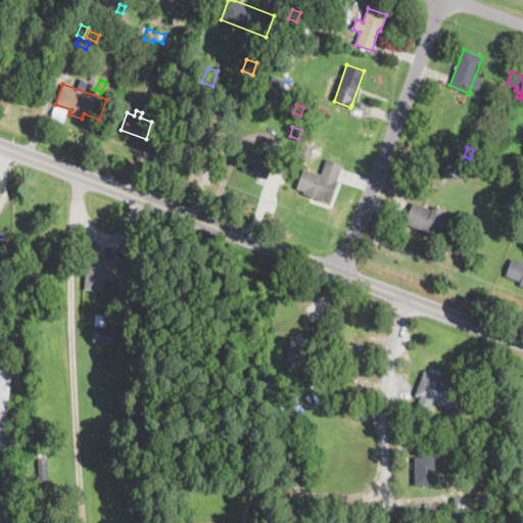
[(308,152),(306,159),(298,157),(300,150),(308,152)]
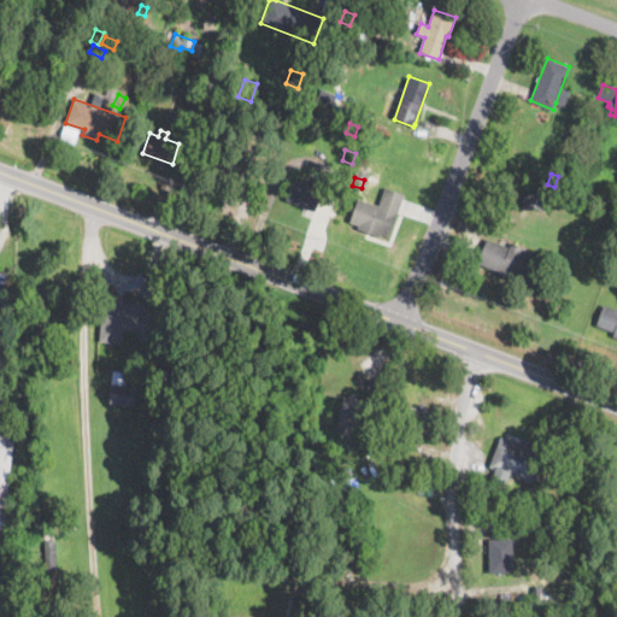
[(311,181),(309,186),(323,191),(315,212),(283,201),(291,178),(301,182),(304,178),(311,181)]
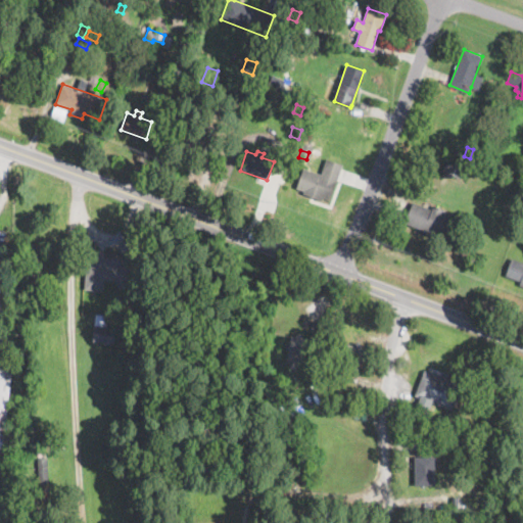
[(341,169),(338,180),(332,197),(323,194),(322,199),(303,193),(303,191),(297,188),(303,169),(322,174),(326,159),(342,164),(341,169)]
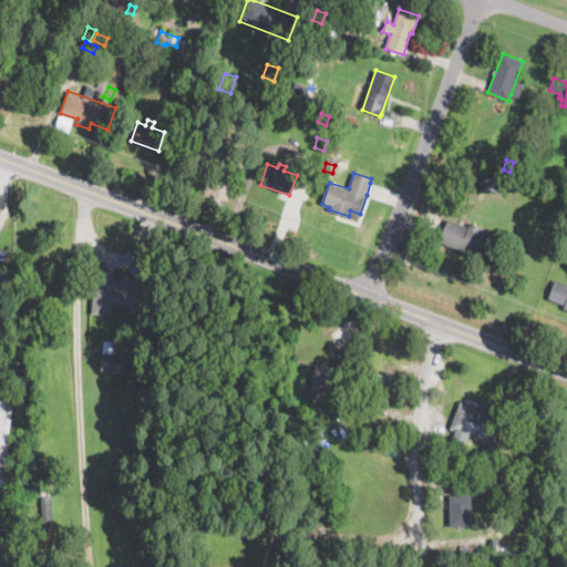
[(495,181),(490,194),(478,188),(484,176),(495,181)]
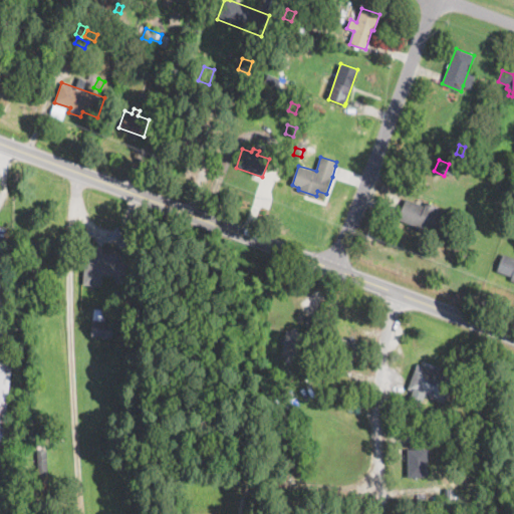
[(457,166),(453,176),(446,173),(450,163),(457,166)]
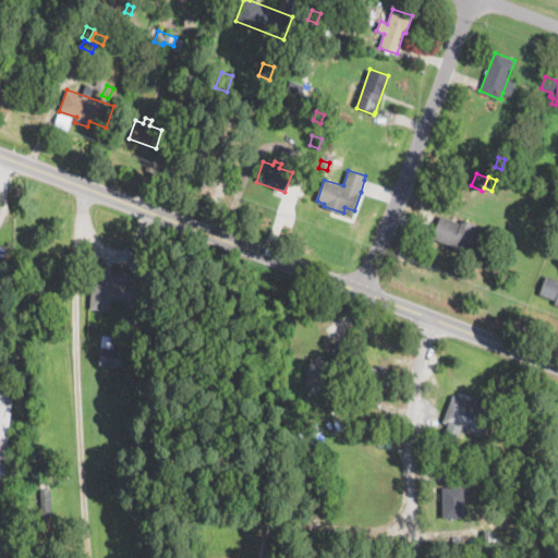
[(451,220),(460,223),(462,219),(487,230),(477,256),(466,252),(465,254),(450,249),(450,246),(432,238),(440,216),(451,220)]
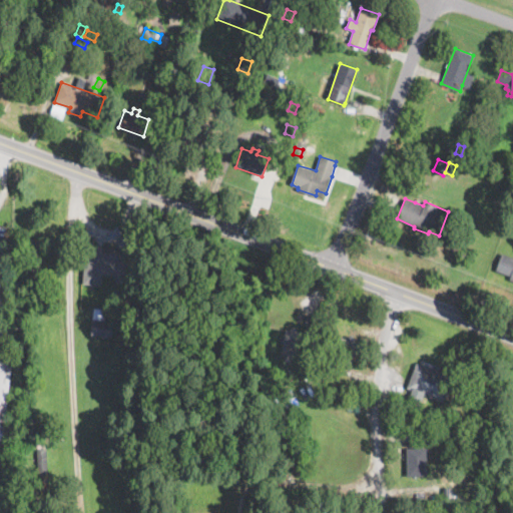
[(129,263),(128,278),(114,277),(114,275),(101,274),(101,285),(82,284),(83,264),(81,264),(82,249),(98,250),(98,252),(118,253),(117,262),(129,263)]
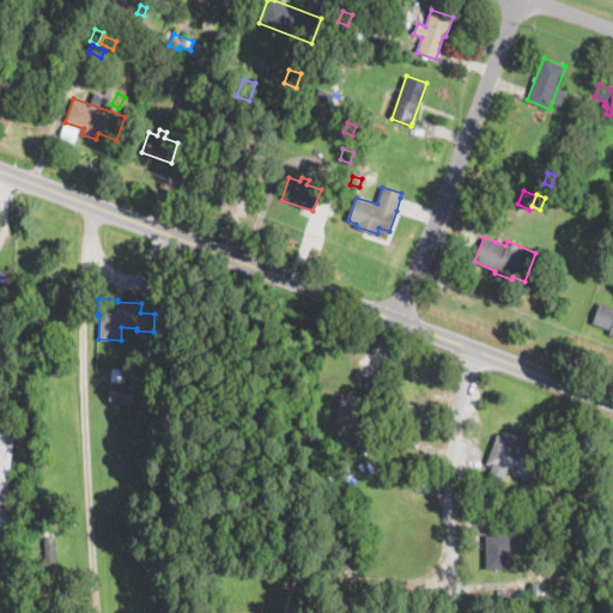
[(612,308),(612,335),(610,334),(611,329),(593,322),(600,303),(612,308)]
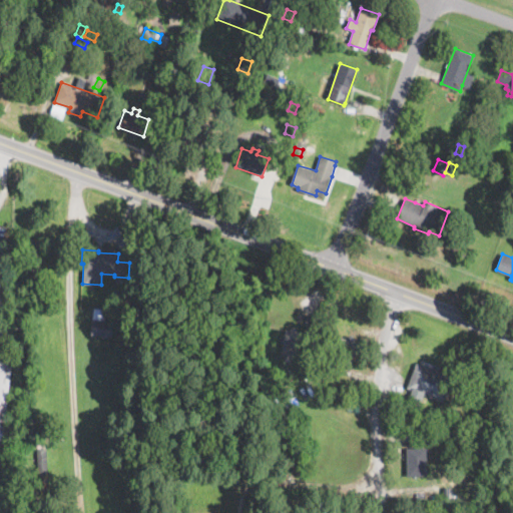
[(305,340),(304,345),(299,344),(297,357),(281,354),(286,329),(307,333),(305,340)]
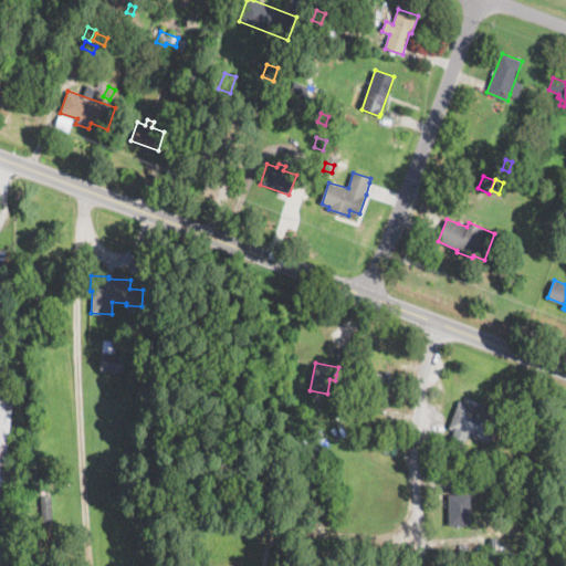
[(395,379),(386,401),(381,399),(380,402),(371,399),(373,396),(368,394),(376,371),(395,379)]
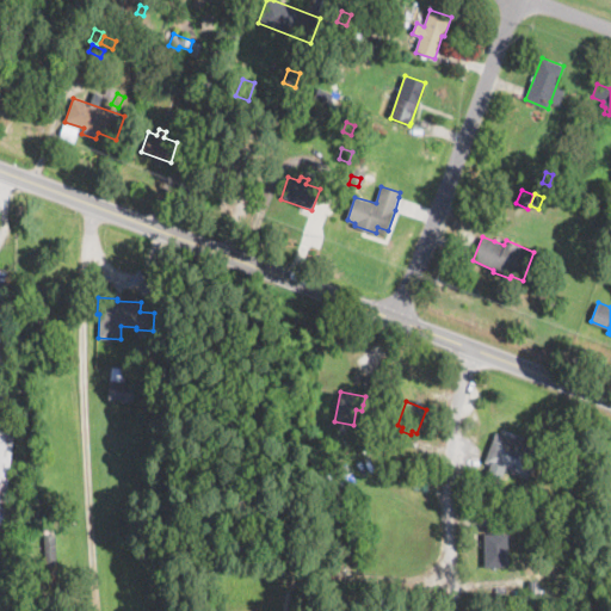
[(0,425),(16,427),(4,522),(0,520),(0,425)]
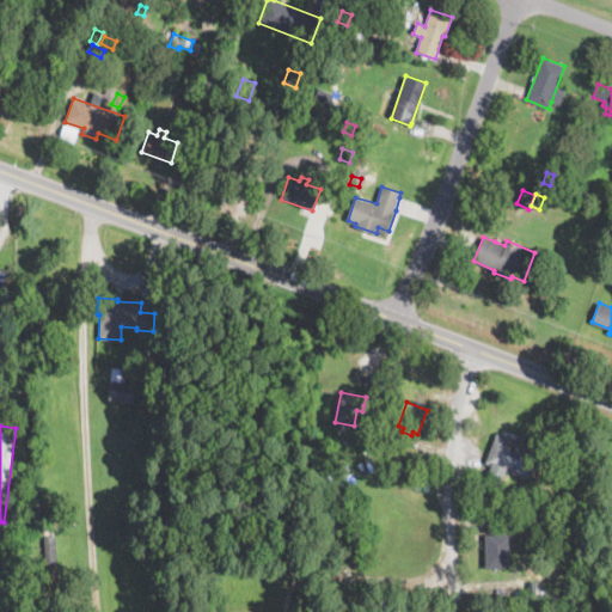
[(540,450),(528,479),(506,471),(497,494),(483,489),(491,465),(484,463),(496,433),(540,450)]
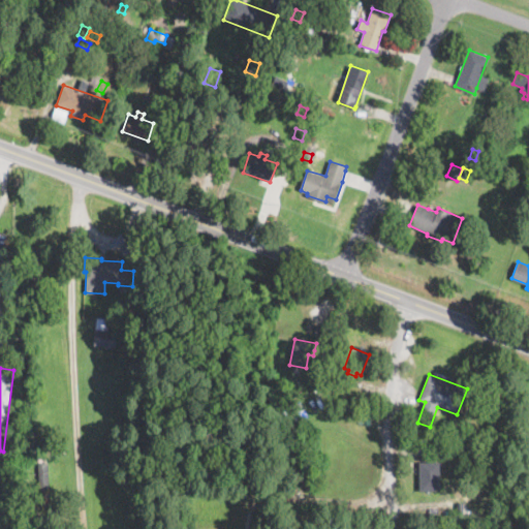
[(371,415),(370,425),(365,425),(365,423),(358,423),(358,421),(365,421),(365,414),(371,415)]
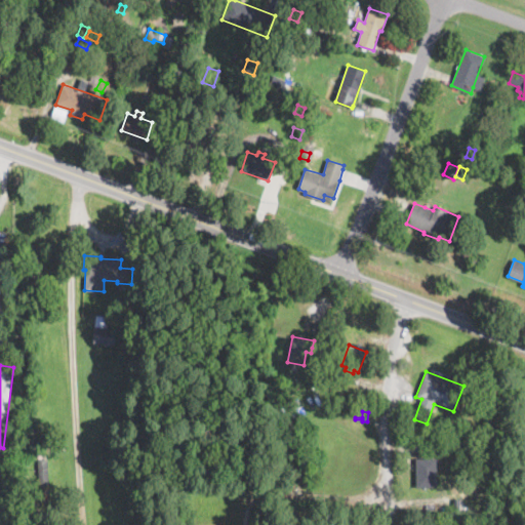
[(294,431),(290,434),(284,427),(288,423),(294,431)]
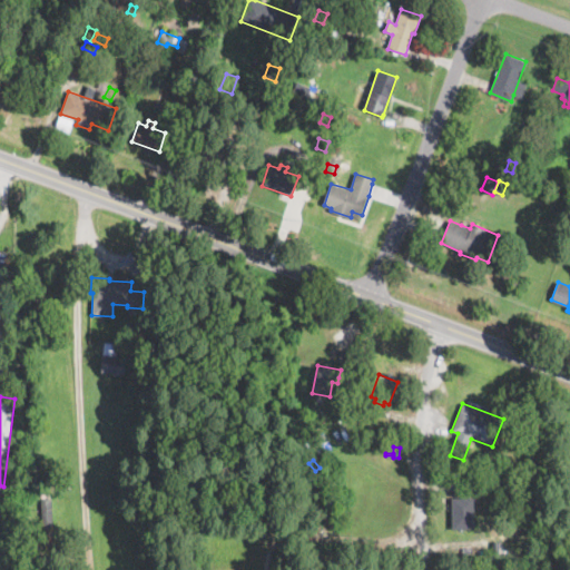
[(518,479),(517,483),(507,481),(508,475),(505,475),(508,465),(520,468),(518,479)]
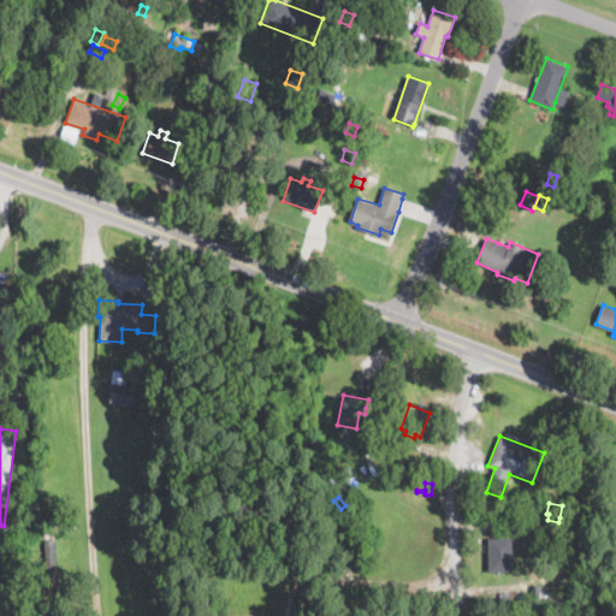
[(337,509),(333,514),(327,509),(332,504),(337,509)]
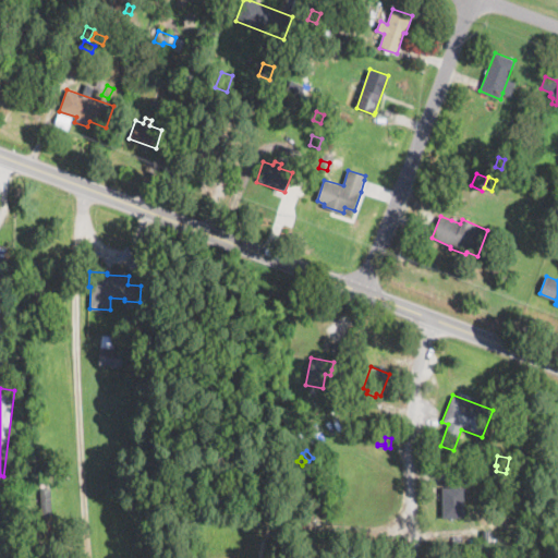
[(463,517),(444,518),(443,487),(450,487),(462,486),(463,517)]
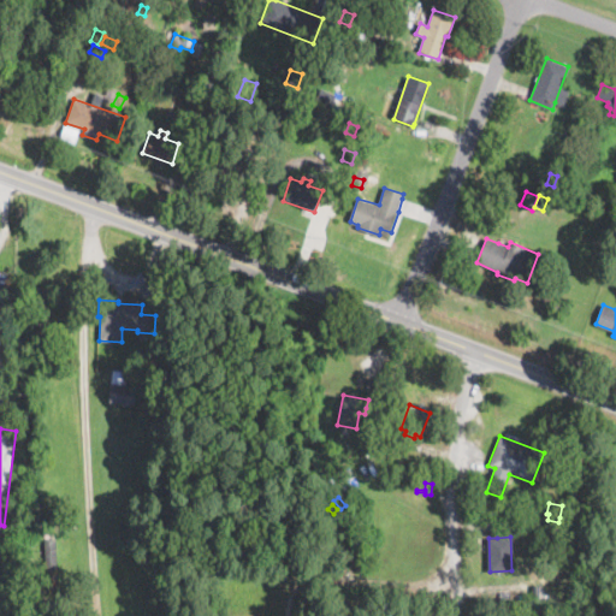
[(58,585),(46,586),(43,540),(55,539),(58,585)]
